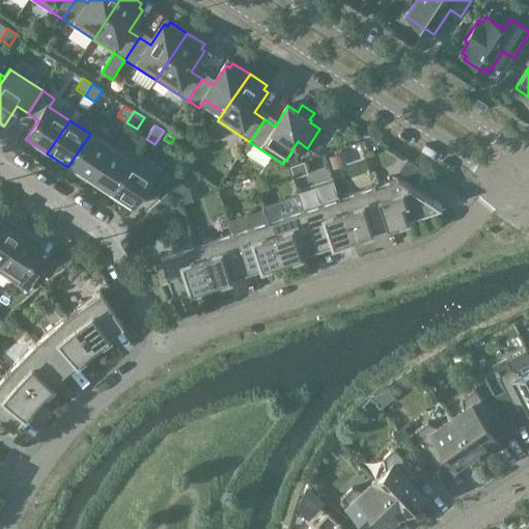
[(90,134),(67,167),(89,181),(111,147),(90,134)]
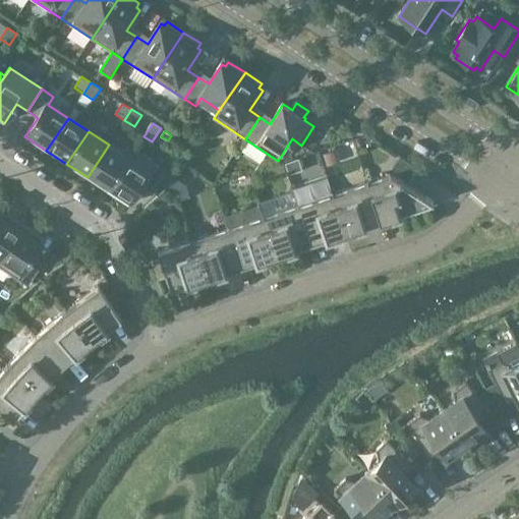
[(122,153),(109,145),(88,177),(108,190),(134,150),(127,145),(122,153)]
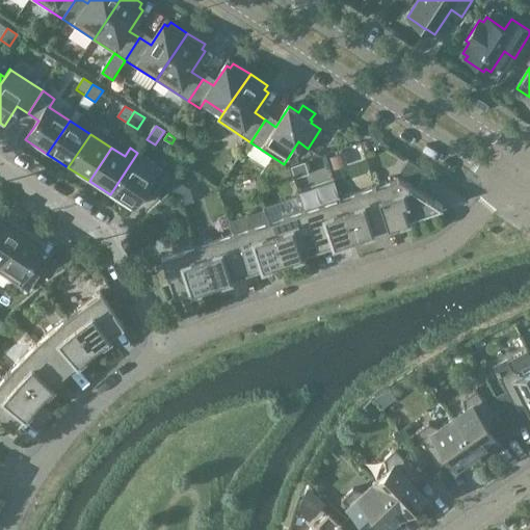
[(169,175),(137,153),(110,194),(132,209),(144,189),(155,196),(169,175)]
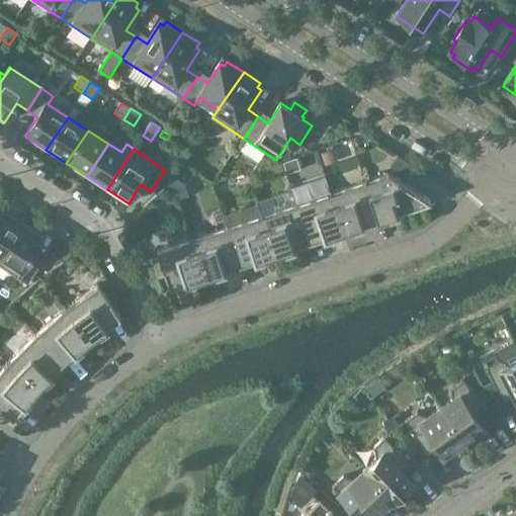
[(390,174),(366,181),(377,217),(394,211),(395,215),(432,202),(432,201),(390,174)]
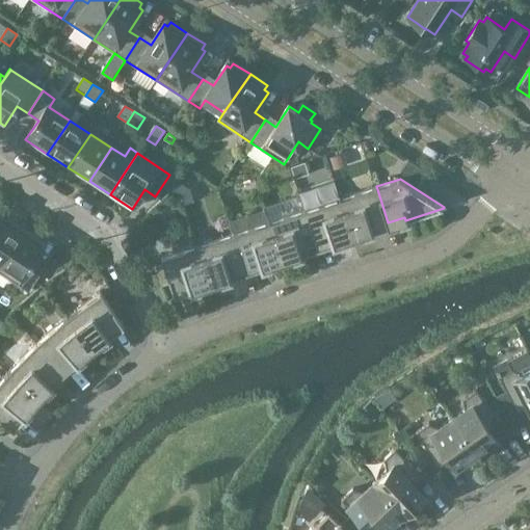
[(329,182),(261,207),(264,217),(334,193),(329,182)]
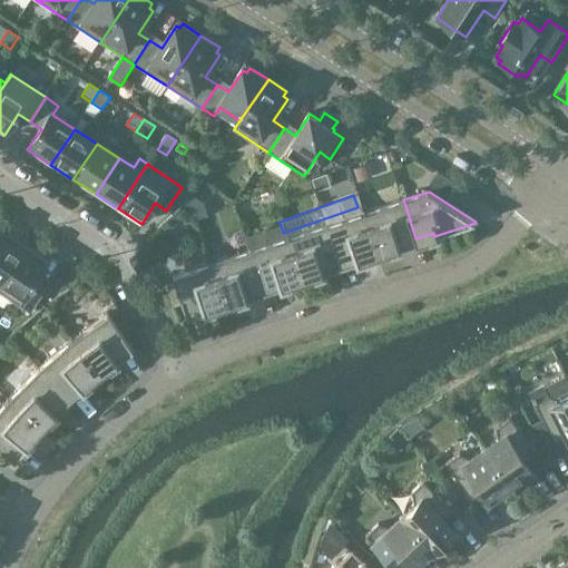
[(364,213),(379,255),(399,248),(398,244),(415,238),(403,199),(364,213)]
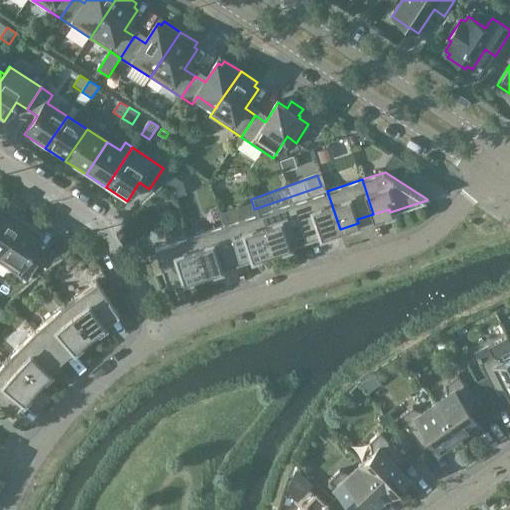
[(327,191),(293,202),(305,236),(320,231),(322,235),(340,229),(327,191)]
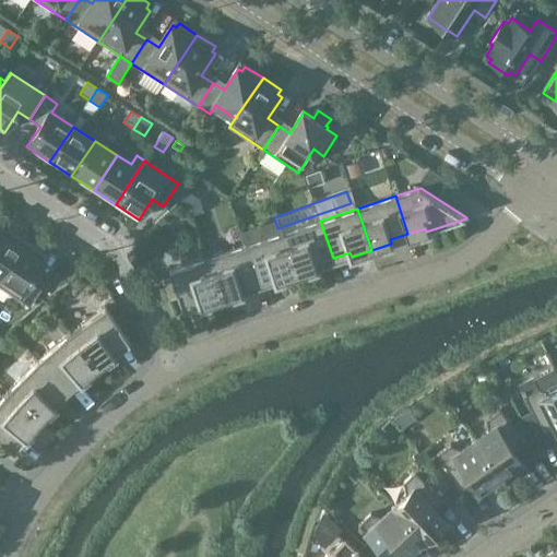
[(283,233),(297,274),(317,268),(316,264),(333,258),(320,221),(283,233)]
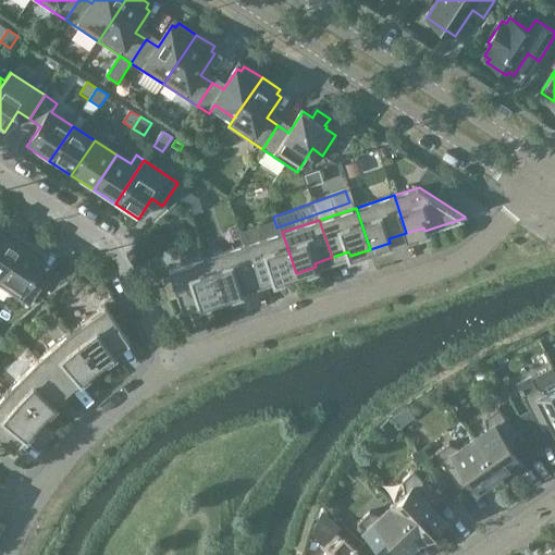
[(25,239),(3,226),(0,231),(0,273),(2,275),(25,239)]
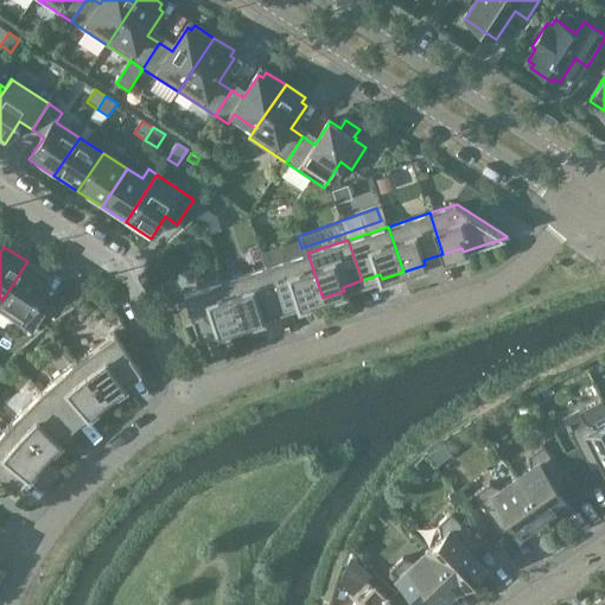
[(300,305),(323,298),(307,253),(267,267),(280,307),(299,301),(300,305)]
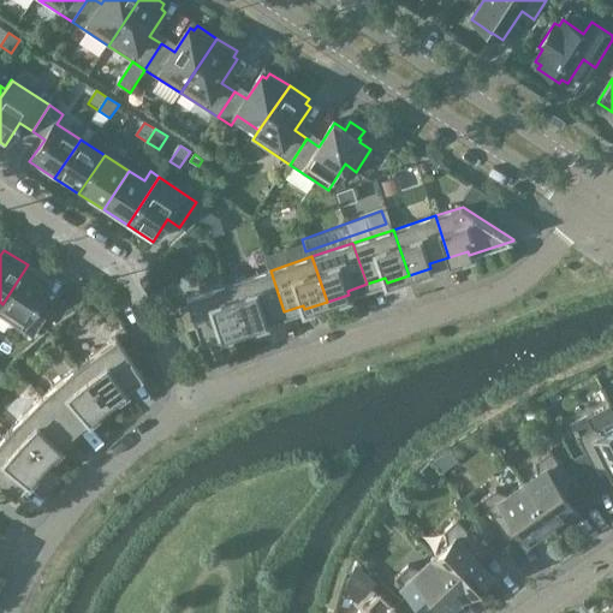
[(28,265),(3,304),(0,305),(0,316),(36,339),(53,314),(39,304),(53,281),(28,265)]
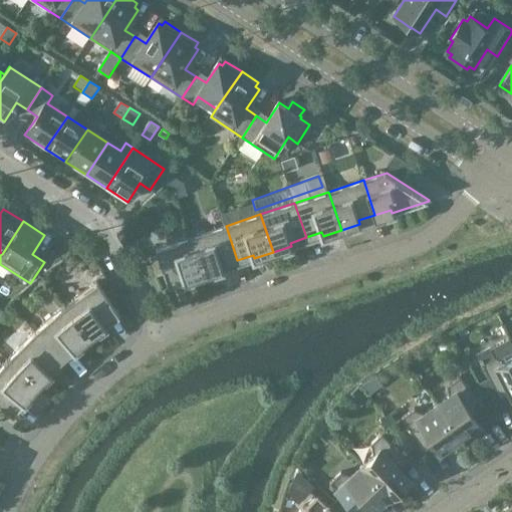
[(192,237),(204,275),(223,269),(222,265),(237,260),(226,226),(192,237)]
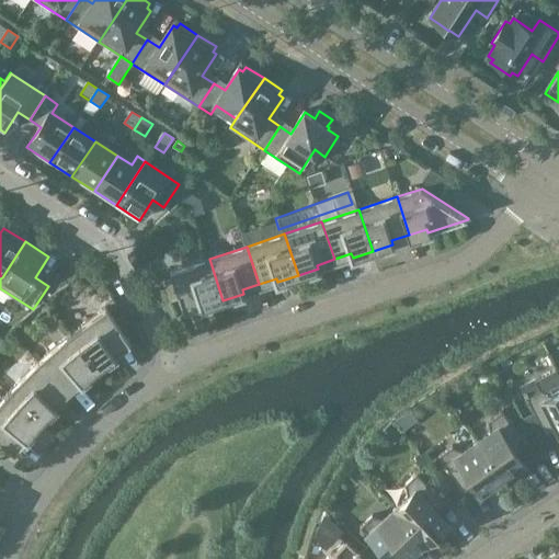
[(203,307),(223,300),(209,259),(171,272),(183,309),(202,303),(203,307)]
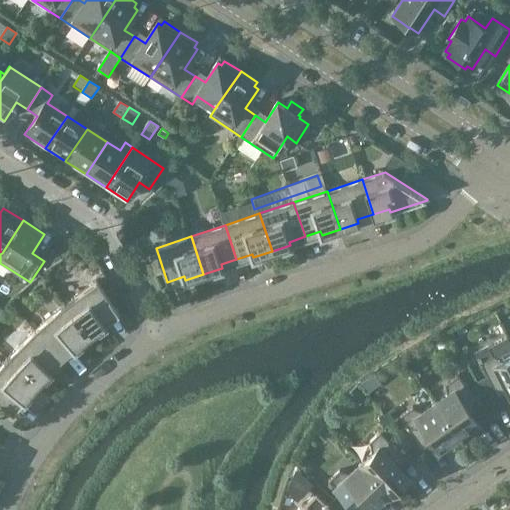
[(98,281),(65,305),(90,336),(105,325),(103,322),(118,311),(98,281)]
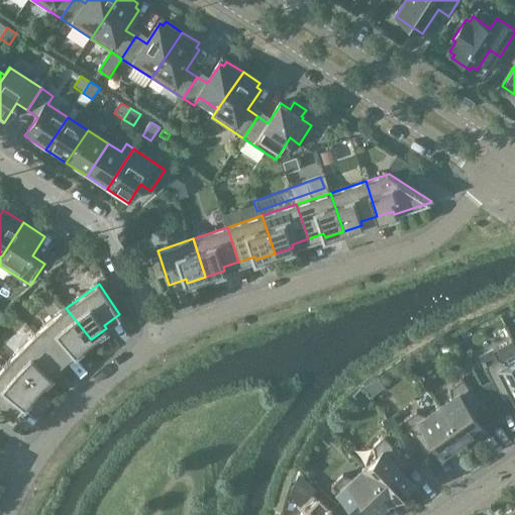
[(35,333),(61,361),(74,349),(76,351),(91,339),(66,308),(35,333)]
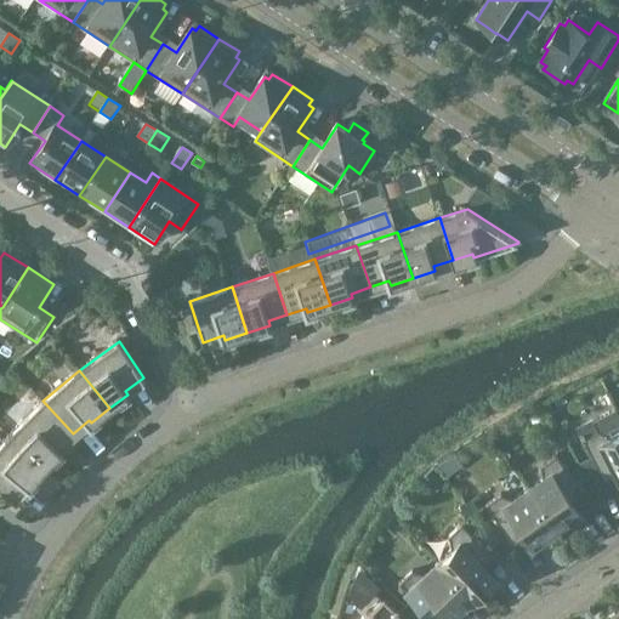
[(58,448),(73,433),(43,401),(10,436),(45,467),(62,452),(58,448)]
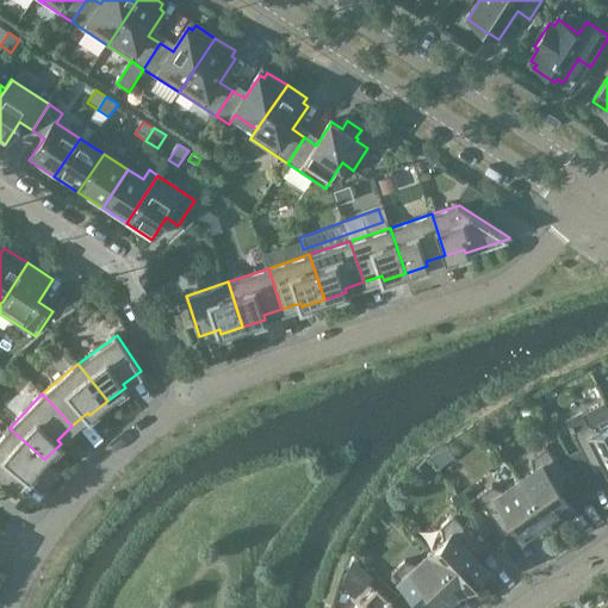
[(607,427),(600,432),(589,425),(574,432),(594,475),(607,469),(607,427)]
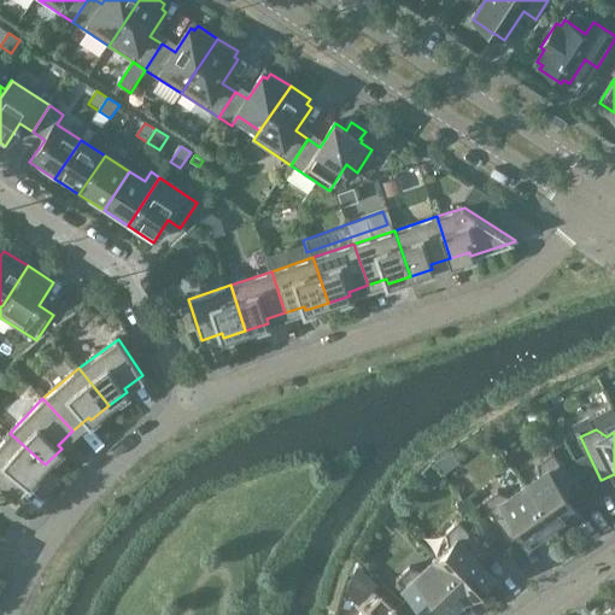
[(30,482),(45,464),(10,433),(0,443),(0,486),(13,497),(27,480),(30,482)]
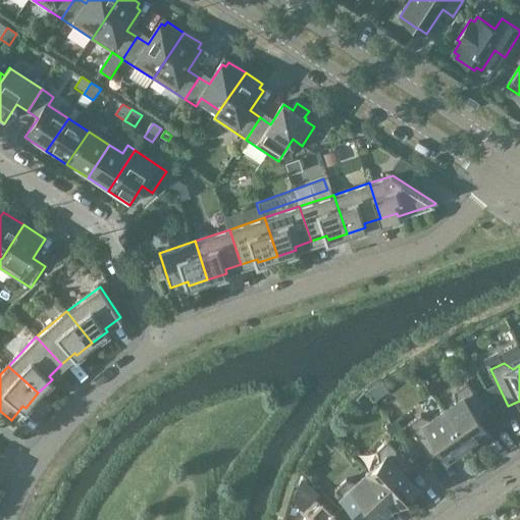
[(456,403),(444,412),(467,446),(487,431),(487,430),(486,430),(481,423),(491,416),(468,383),(456,392),(456,403)]
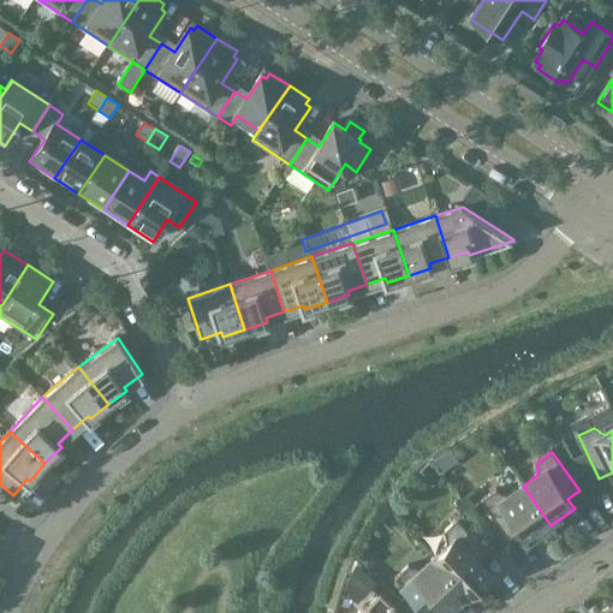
[(551,525),(523,486),(509,497),(497,491),(482,501),(510,540),(521,533),(527,540),(525,541),(527,542),(551,525)]
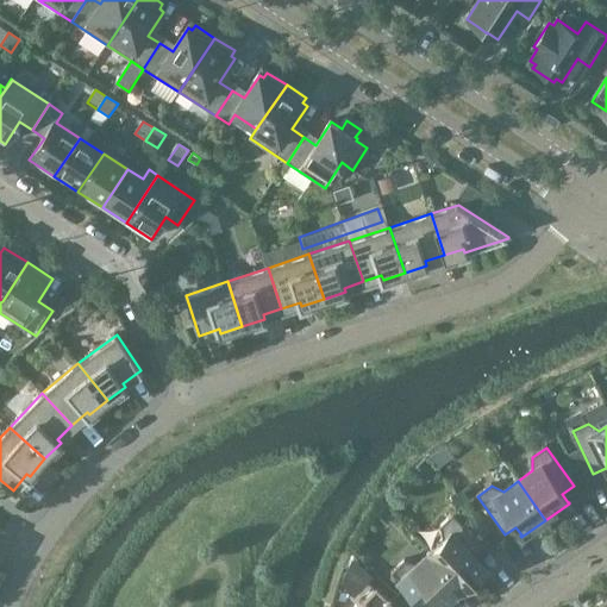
[(443,540),(430,552),(465,589),(487,569),(486,568),(485,568),(476,559),(486,549),(454,514),(440,527),(443,540)]
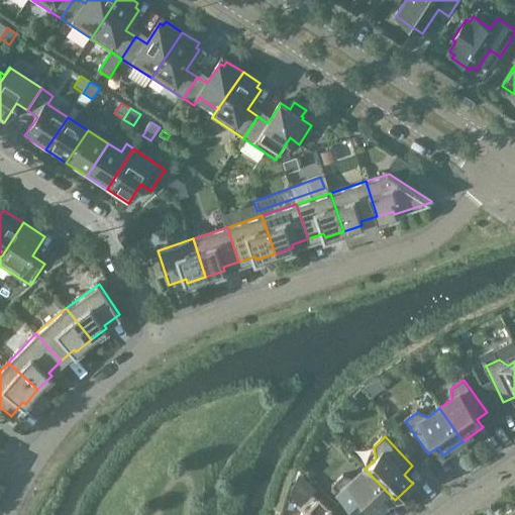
[(395,500),(365,469),(354,479),(343,476),(332,486),(359,514),(362,514),(369,507),(375,513),(374,514),(376,514),(392,499),(393,499),(393,500),(394,501),(395,500)]
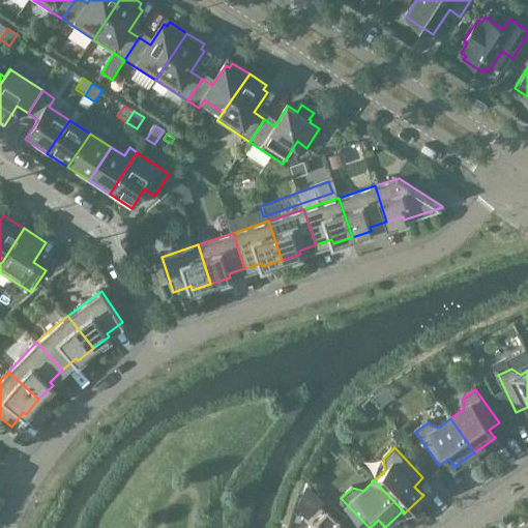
[(344,527),(327,512),(317,522),(318,527),(344,527)]
